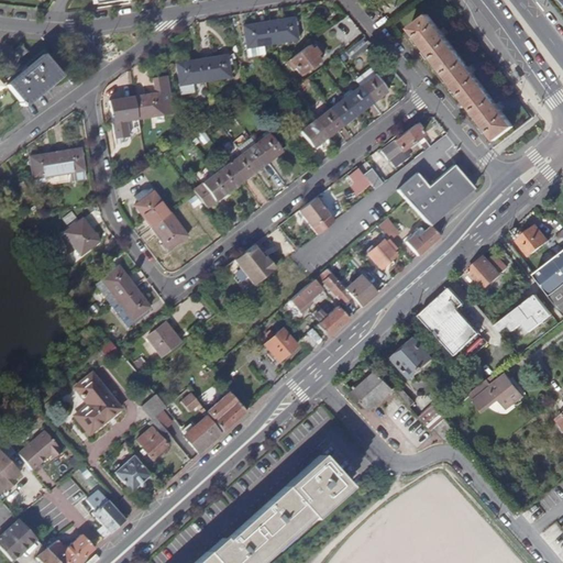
[(396,7),(394,6),(382,0),(377,0),(377,3),(378,7),(379,9),(382,10),(384,12),(387,12),(389,12),(393,11),(394,10),(395,9),(396,7)]
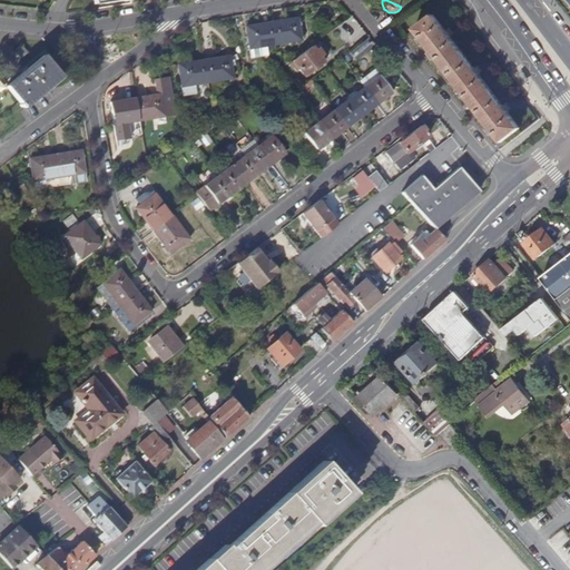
[(501,143),(520,128),(433,15),(414,29),(495,135),(501,143)]
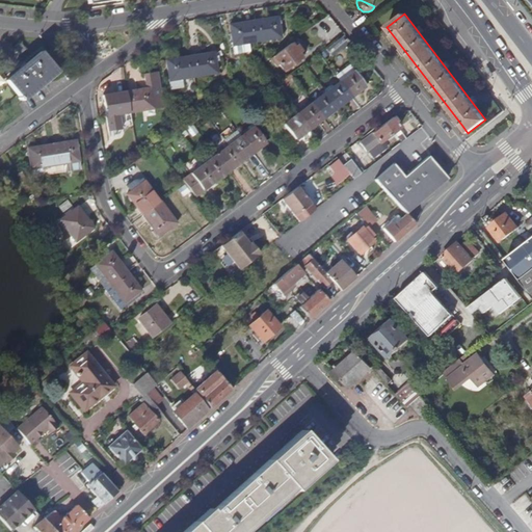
[(254,20),(257,41),(281,37),(277,17),(254,20)]
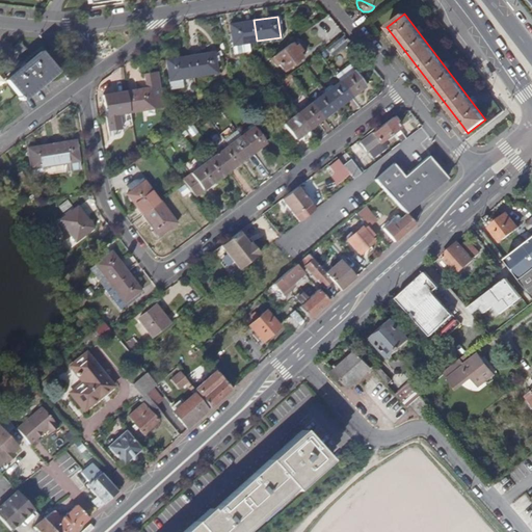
[(257,41),(254,20),(230,24),(233,45),(234,53),(248,51),(247,43),(257,41)]
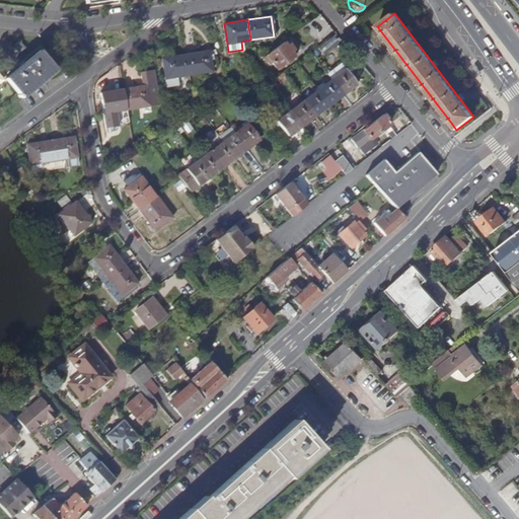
[(241,42),(242,50),(251,48),(250,40),(241,42)]
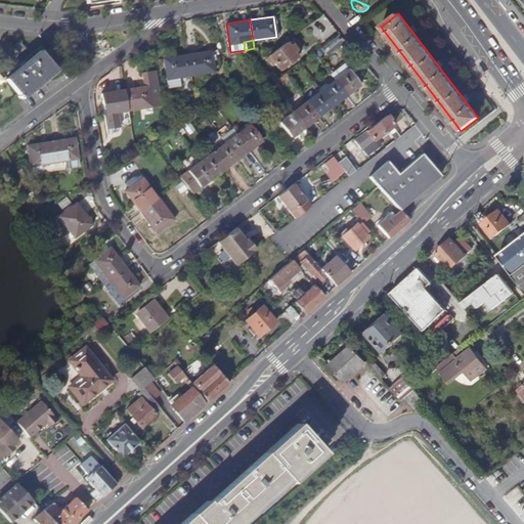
[(287,42),(268,55),(279,70),(297,56),(294,52),(297,50),(292,44),(290,46),(287,42)]
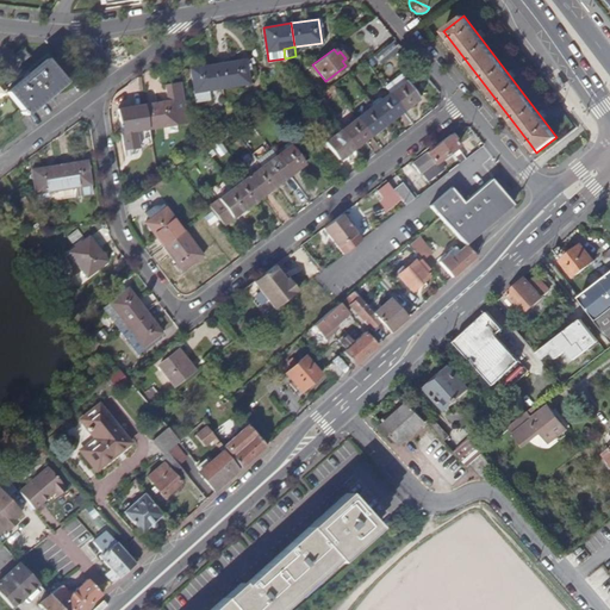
[(18,111),(23,117),(67,81),(48,58),(5,94),(18,111)]
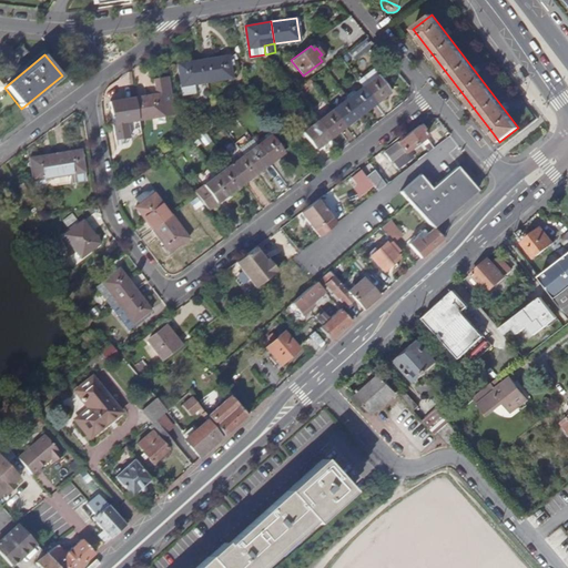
[(204,60),(208,81),(232,78),(229,56),(204,60)]
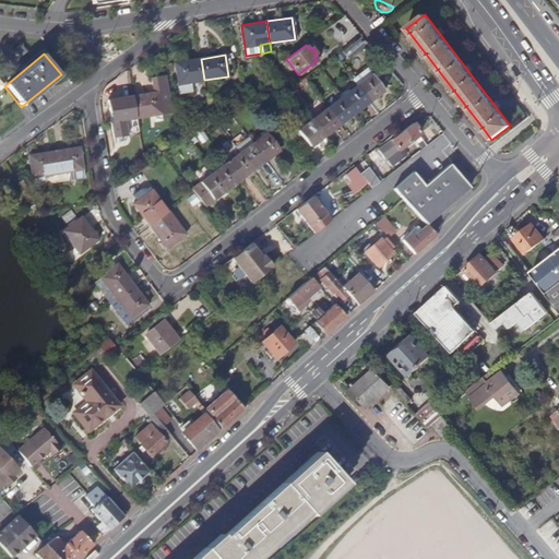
[(204,80),(201,59),(175,63),(179,94),(192,92),(190,83),(204,80)]
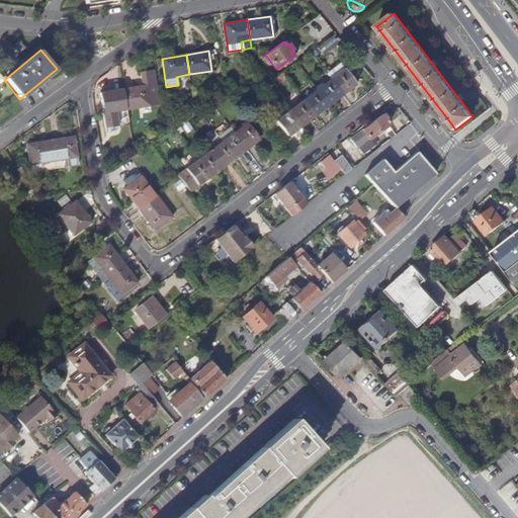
[(327,74),(330,79),(342,94),(350,87),(351,87),(355,84),(340,64),(327,74)]
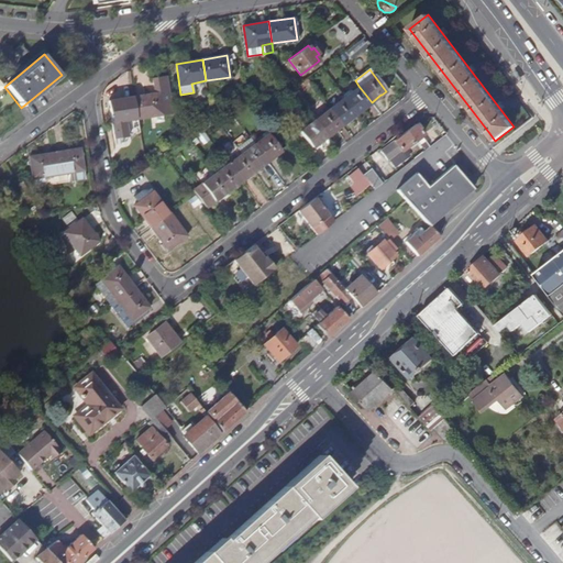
[(174,113),(167,77),(153,79),(154,90),(157,90),(157,94),(133,97),(134,103),(138,119),(150,117),(151,117),(163,114),(174,113)]
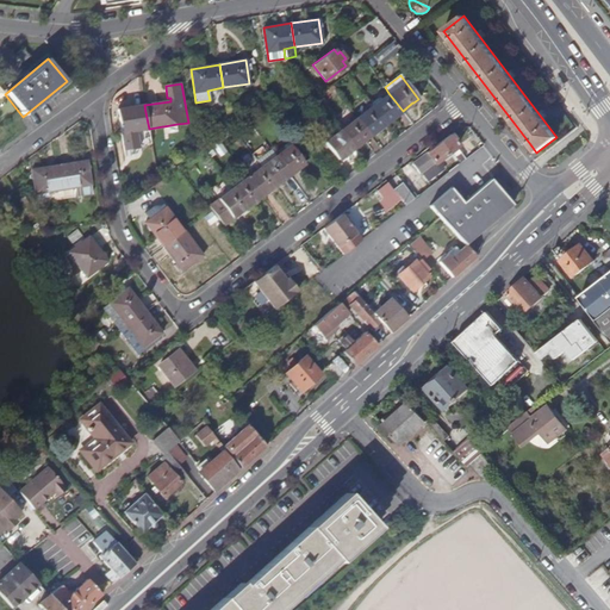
[(225,98),(223,87),(207,91),(210,100),(225,98)]
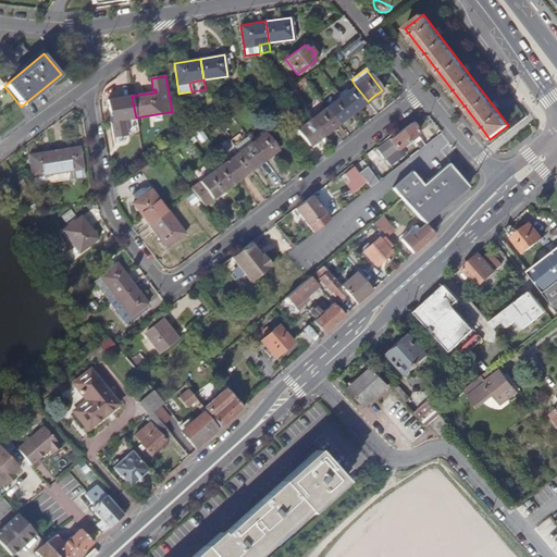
[(341,96),(353,112),(357,109),(368,101),(355,85),(341,96)]
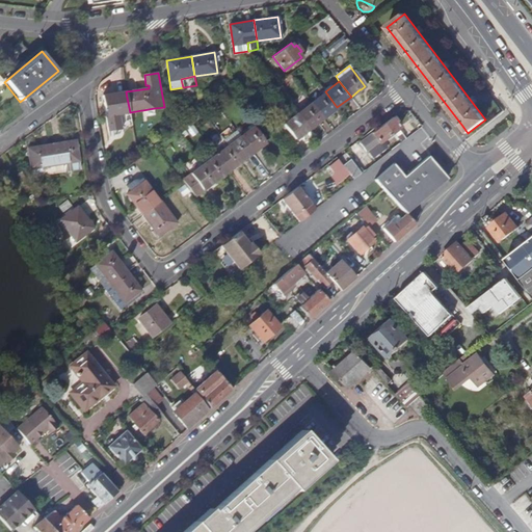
[(127,98),(126,91),(103,96),(106,116),(118,114),(130,112),(127,98)]
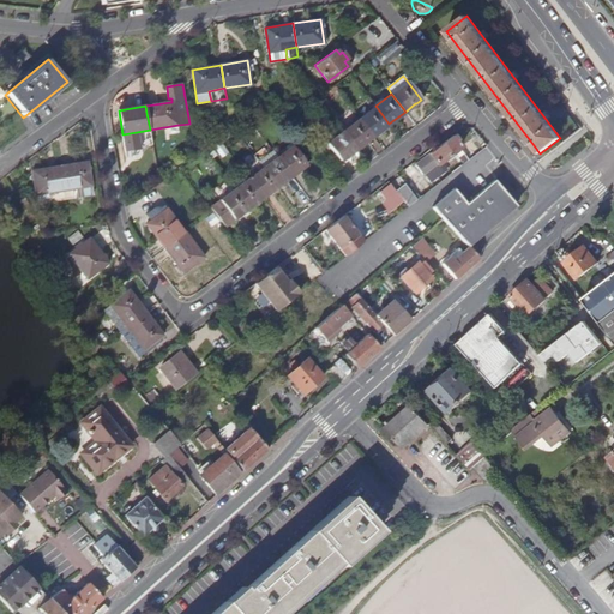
[(359,119),(373,136),(384,128),(384,127),(389,124),(375,106),(359,119)]
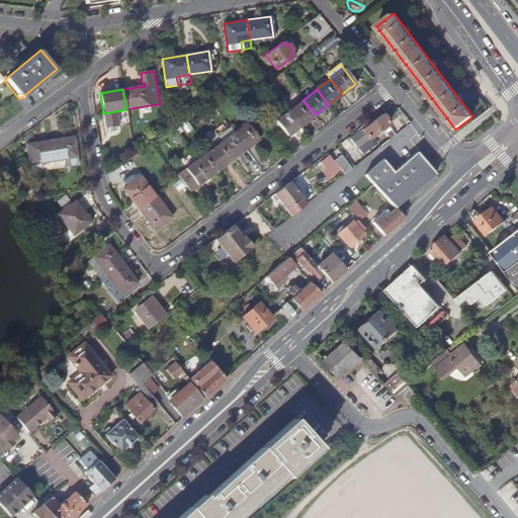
[(315,114),(303,100),(289,110),(300,125),(306,122),(306,121),(315,114)]
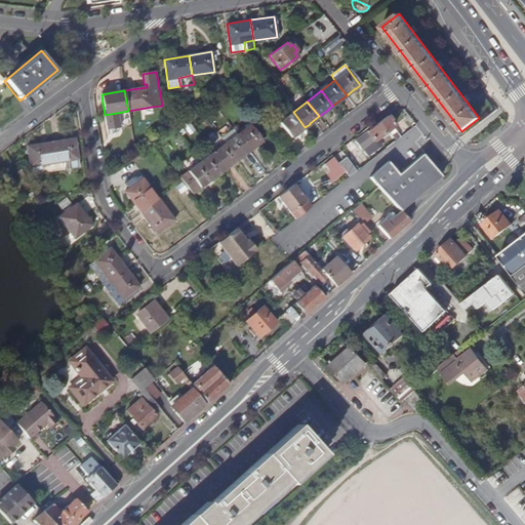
[(305,127),(293,112),(289,106),(275,117),(291,137),(300,130),(305,127)]
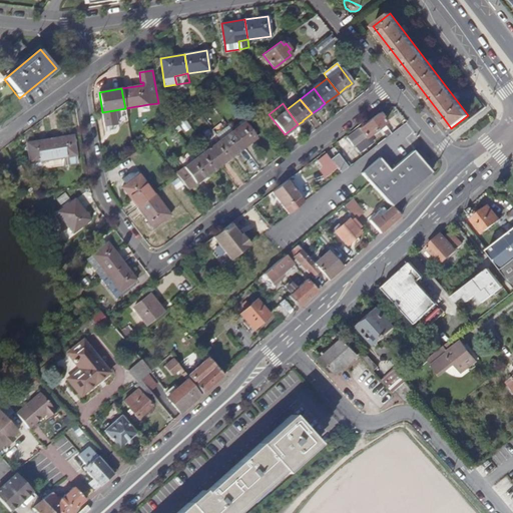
[(378,113),(358,128),(365,136),(366,137),(385,122),(378,113)]
